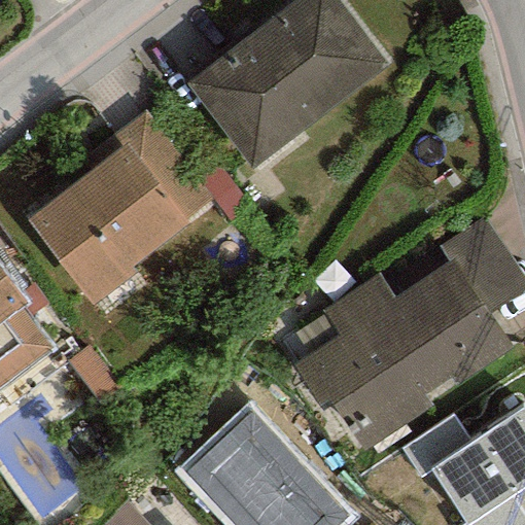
[(294,0),(186,83),(251,168),(388,63),(340,0),(294,0)]
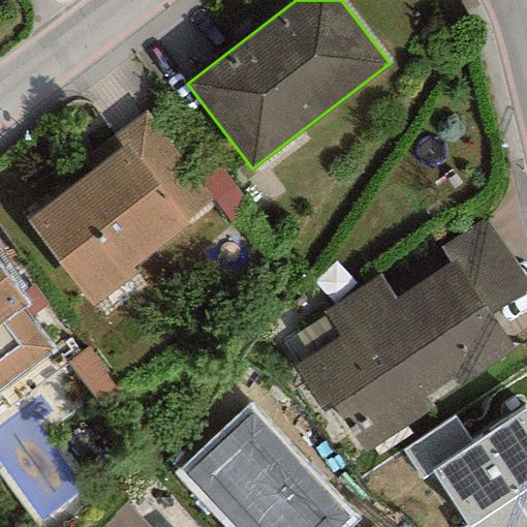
[(110,135),(120,149),(127,144),(185,218),(215,195),(147,106),(110,135)]
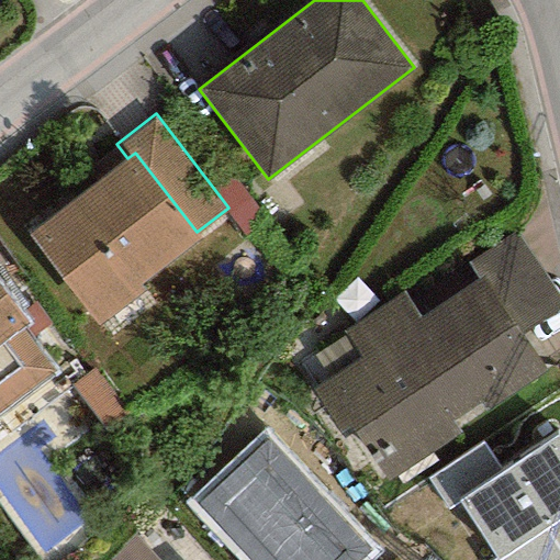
[(127,158),(29,232),(99,325),(145,290),(138,281),(199,235),(197,232),(135,153),(127,158)]
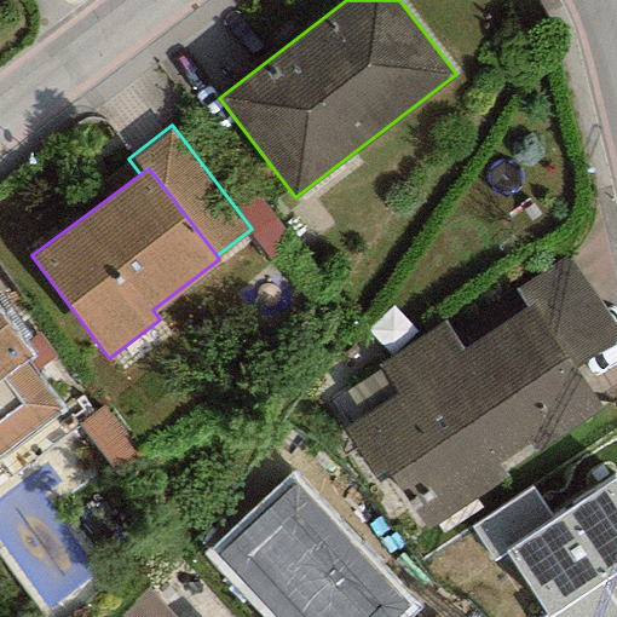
[(515,287),(528,306),(531,304),(574,369),(576,368),(616,339),(616,324),(569,254),(515,287)]
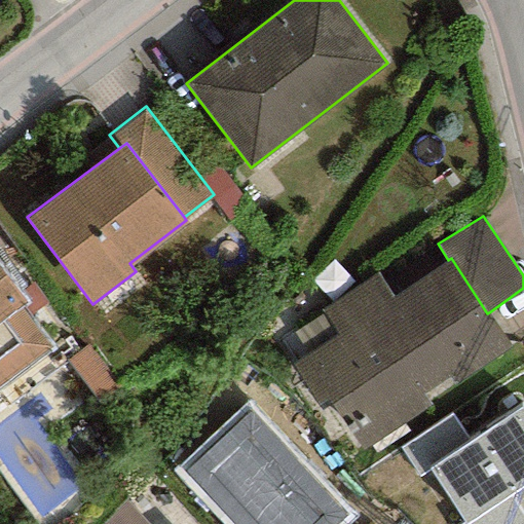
[(394,295),(378,271),(322,308),(339,334),(293,364),(322,409),(332,402),(363,449),(432,405),(429,401),(513,346),(489,312),(487,313),(451,258),(448,260),(394,295)]
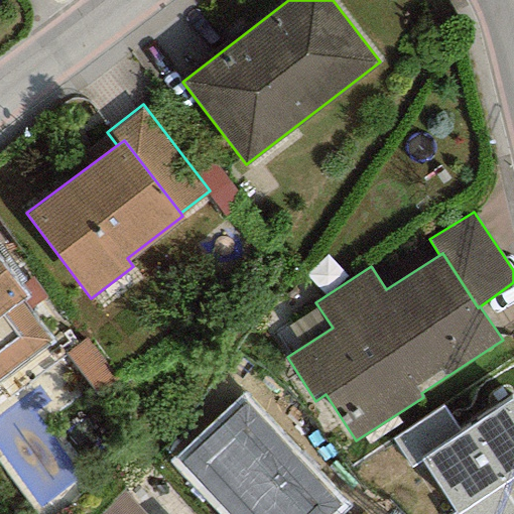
[(0,380),(53,342),(24,301),(29,297),(0,256),(0,380)]
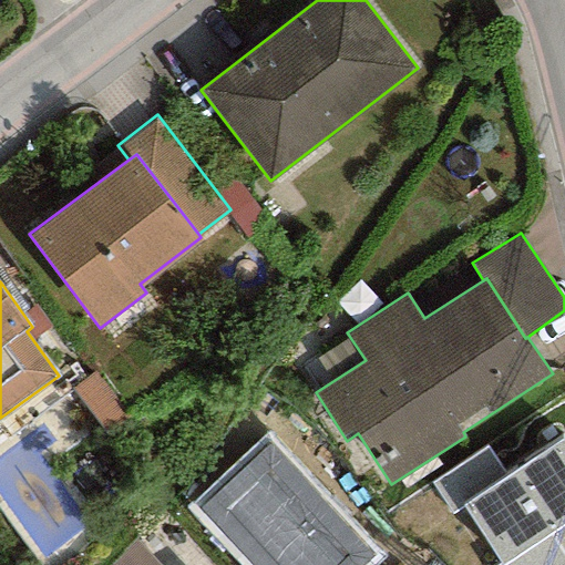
[(370,564),(383,554),(267,431),(186,506),(242,564),(370,564)]
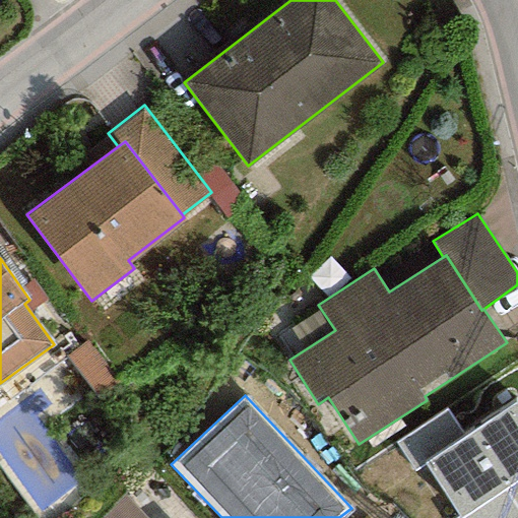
[(447,407),(395,442),(414,471),(426,464),(459,514),(461,517),(505,489),(517,479),(517,401),(465,435),(447,407)]
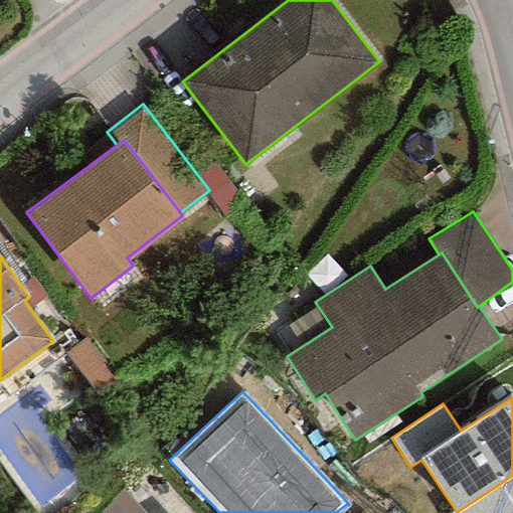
[(510,512),(512,511),(512,503),(500,484),(457,512),(455,509),(449,512),(510,512)]
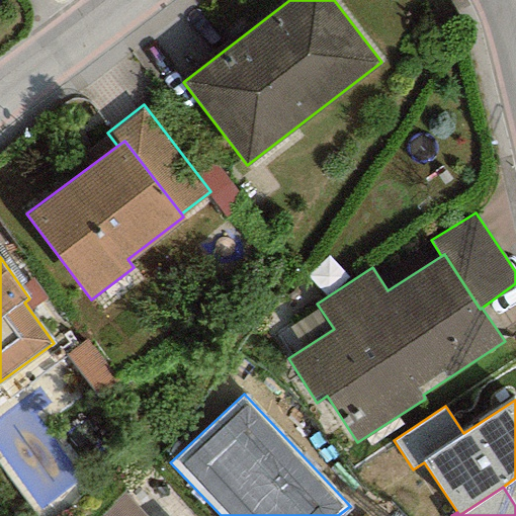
[(150,515),(129,491),(99,515),(150,515)]
